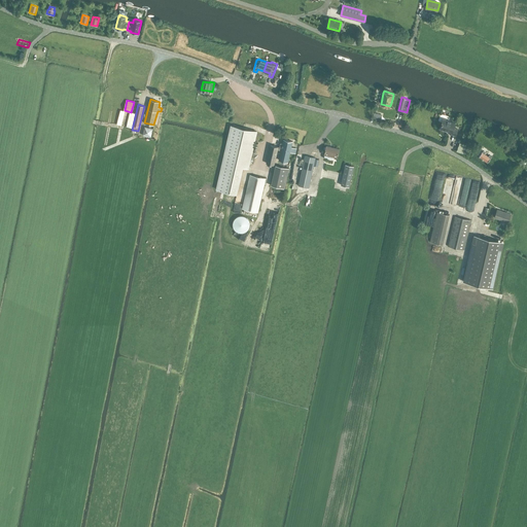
[(444,118),(441,128),(452,132),(451,134),(456,135),(458,129),(454,128),(455,123),(444,118)]
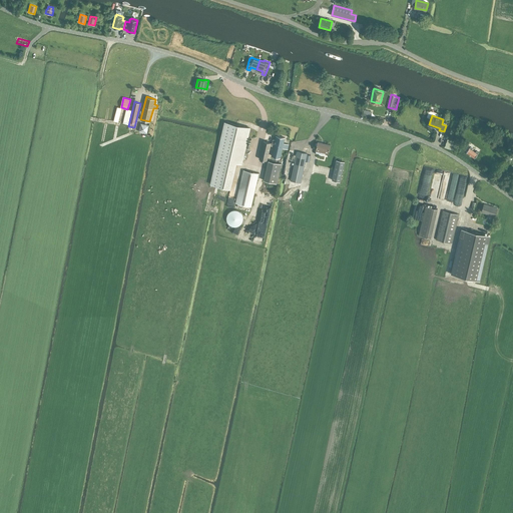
[(221,135),(210,183),(212,183),(230,187),(235,162),(242,163),(250,127),(234,123),(225,121),(221,135)]
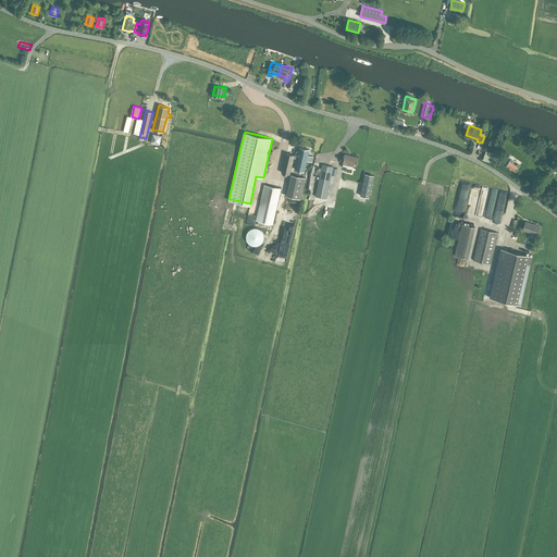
[(152,133),(151,143),(161,144),(161,134),(152,133)]
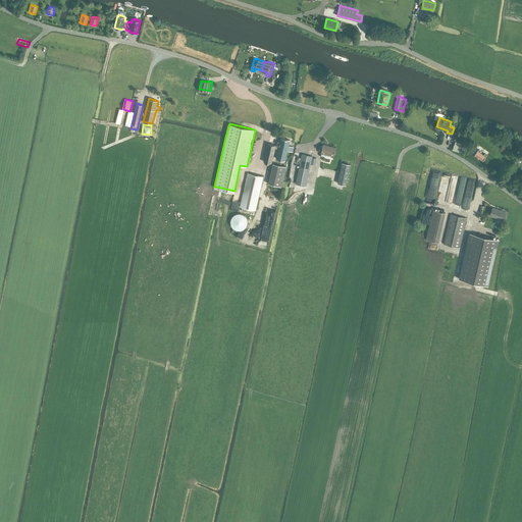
[(281,138),(280,142),(278,141),(277,145),(277,146),(268,144),(264,161),(271,163),(275,148),(278,149),(276,158),(285,160),(288,150),(293,152),(295,147),(289,146),(291,140),(281,138)]
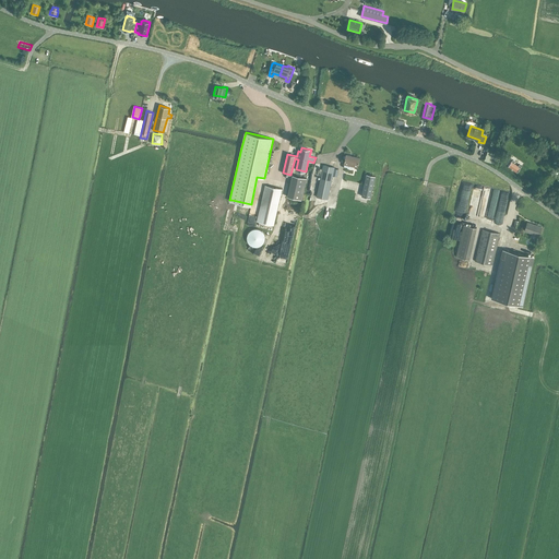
[(485,159),(491,163),(495,153),(488,151),(485,159)]
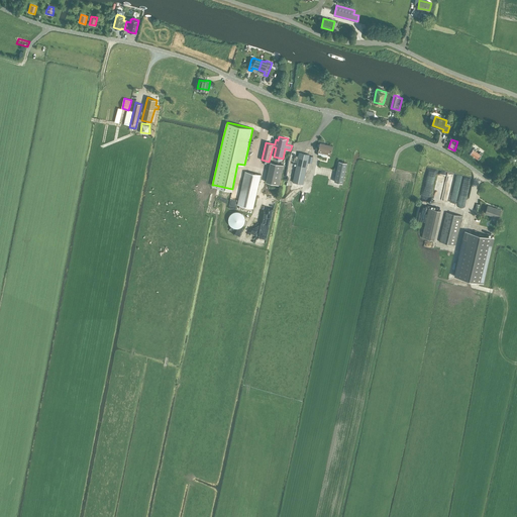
[(318,151),(331,154),(332,145),(320,142),(318,151)]
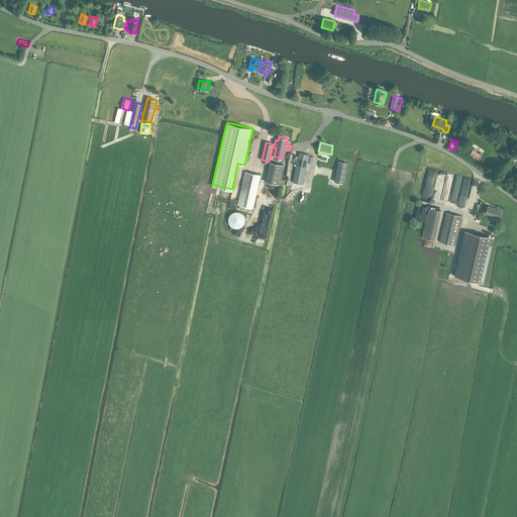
[(475,147),(471,153),(474,156),(473,156),(475,157),(479,159),(483,153),(481,151),(480,152),(476,150),(477,148),(475,147)]
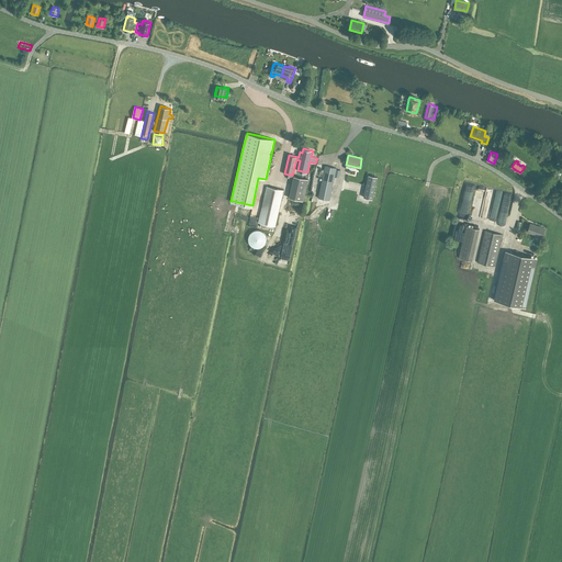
[(337,168),(326,166),(324,171),(319,170),(318,176),(323,177),(318,198),(329,200),(335,176),(337,168)]
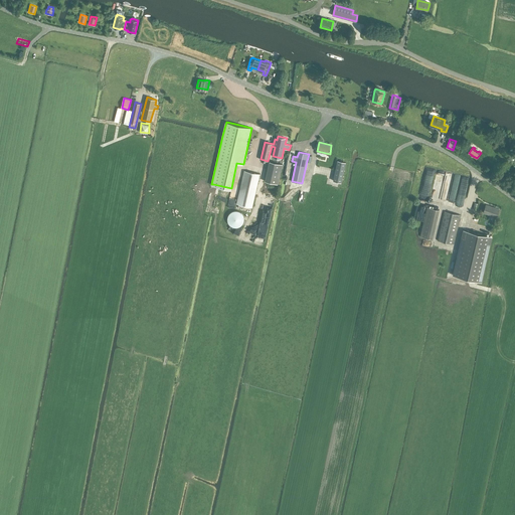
[(337,160),(333,181),(341,183),(346,162),(337,160)]
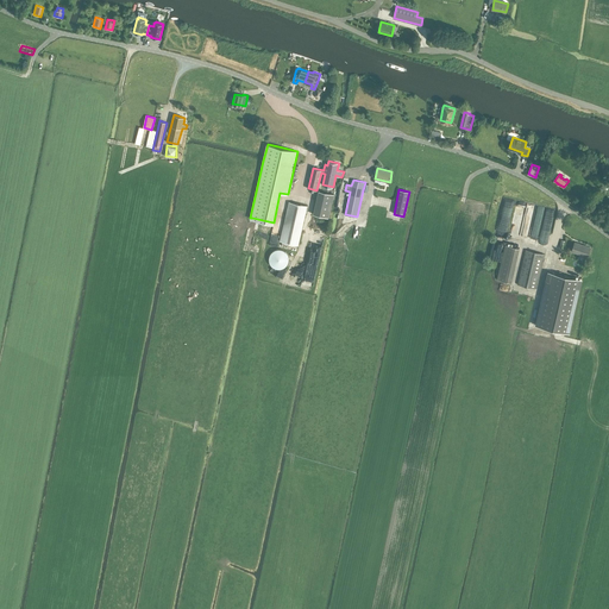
[(319,190),(313,214),(328,218),(334,194),(319,190)]
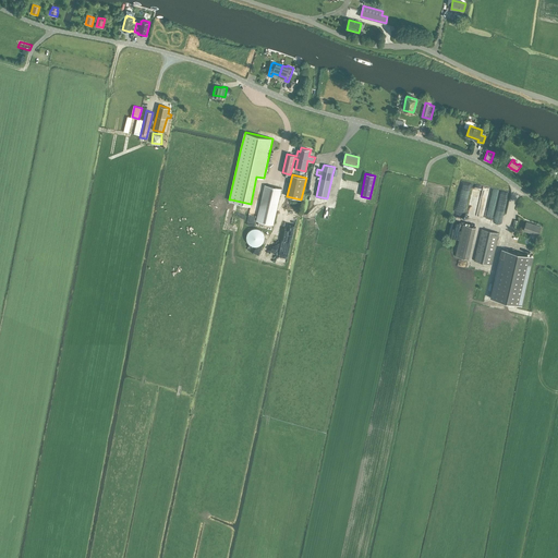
[(464,215),(472,182),(469,182),(468,184),(462,183),(456,213),(464,215)]
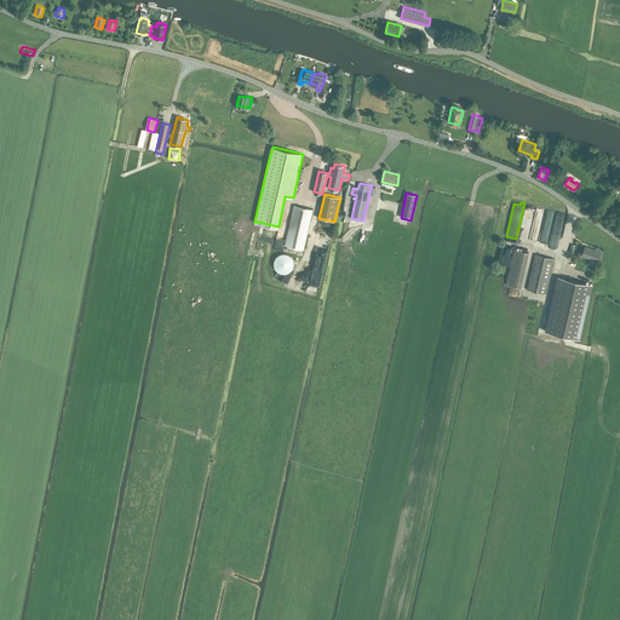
[(285,245),(304,250),(314,210),(294,205),(285,245)]
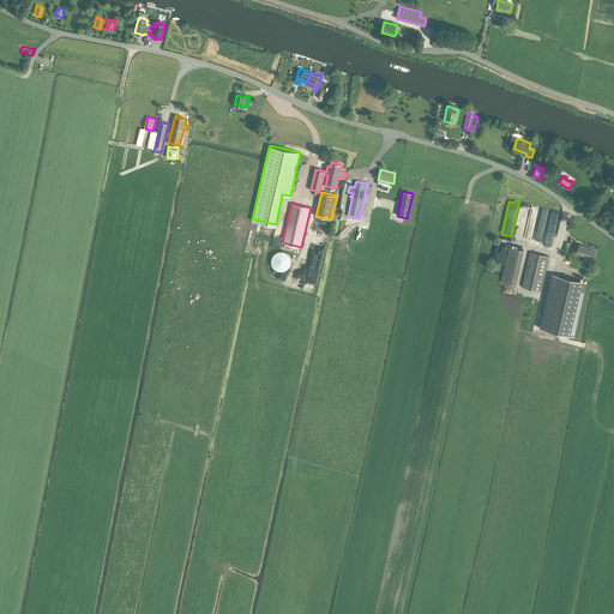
[(577,252),(593,258),(595,250),(579,244),(577,252)]
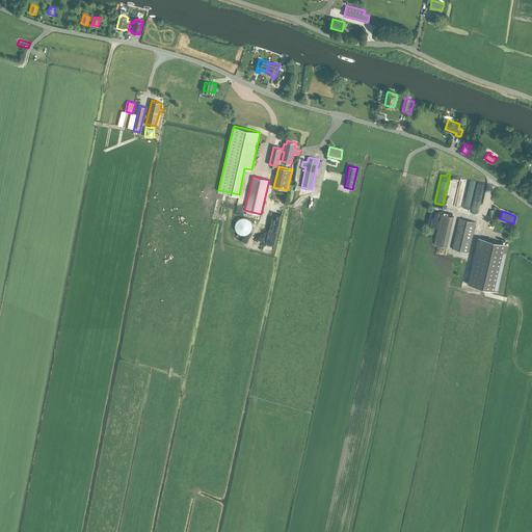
[(434,244),(447,246),(454,216),(442,213),(434,244)]
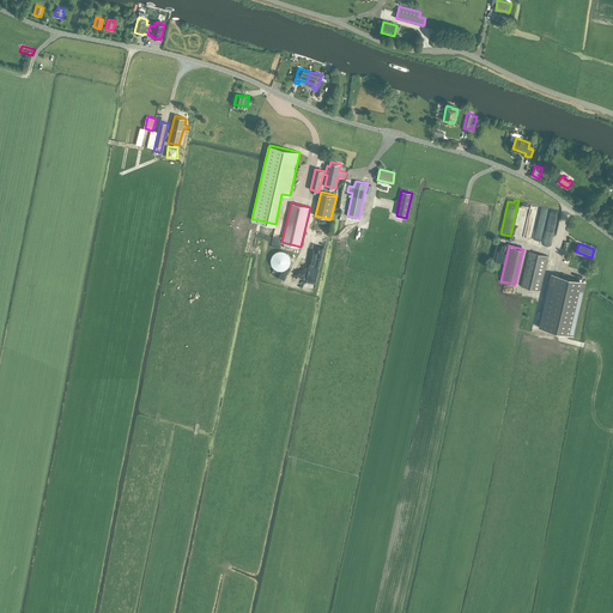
[(287,269),(292,253),(275,249),(271,266),(287,269)]
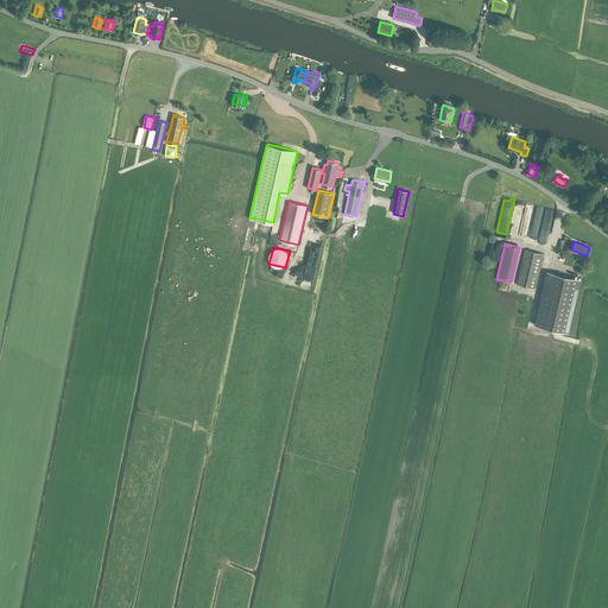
[(525,249),(517,284),(536,289),(544,253),(525,249)]
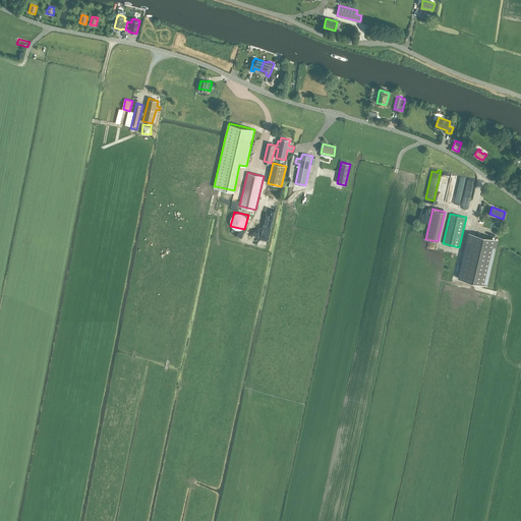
[(265,238),(269,239),(274,218),(271,217),(265,238)]
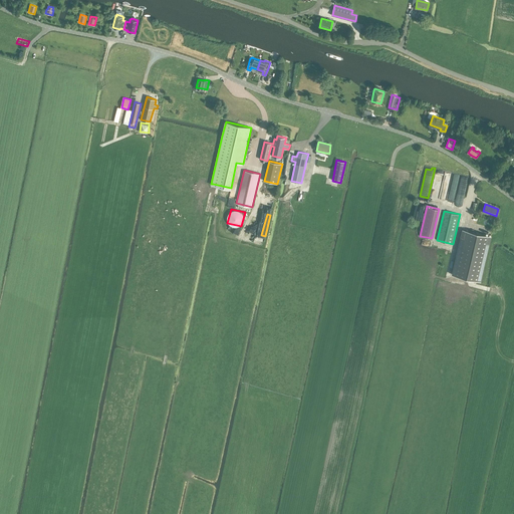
[(490,236),(482,234),(463,230),(453,275),(480,281),(482,272),(490,236)]
